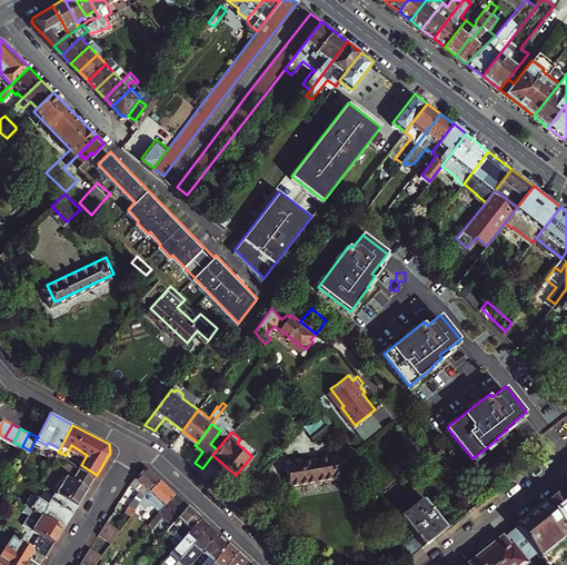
[(348,474),(344,450),(327,454),(327,455),(304,459),(304,456),(288,459),(291,484),(348,474)]
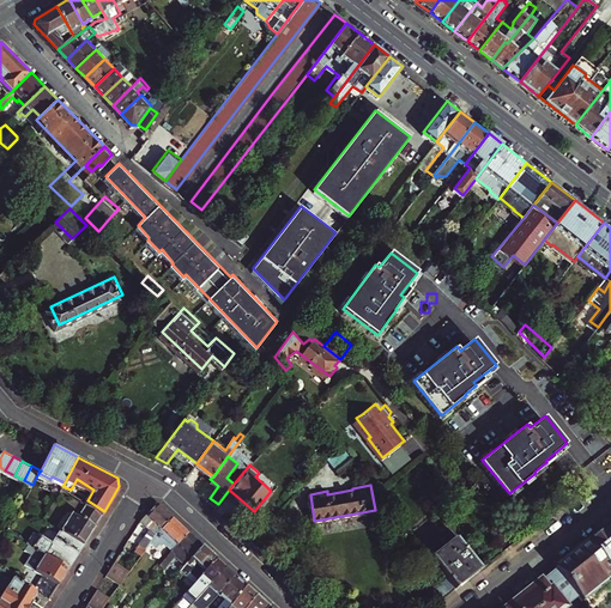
[(163,526),(174,514),(159,499),(141,518),(151,527),(141,541),(147,546),(157,533),(163,526)]
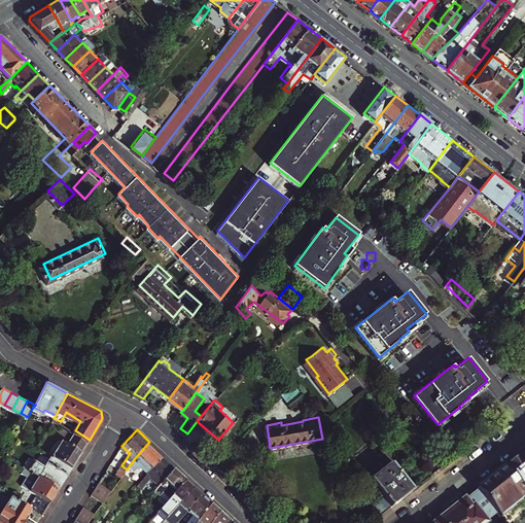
[(48,451),(54,453),(72,465),(90,440),(75,430),(72,437),(64,431),(61,437),(64,439),(57,452),(53,449),(48,451)]
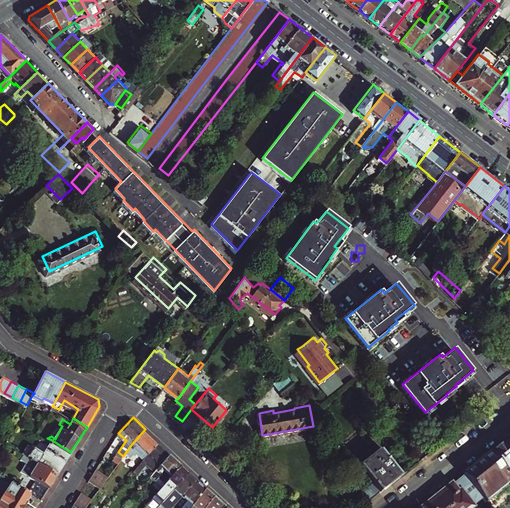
[(159,441),(145,429),(136,439),(131,445),(145,457),(146,456),(151,450),(159,441)]
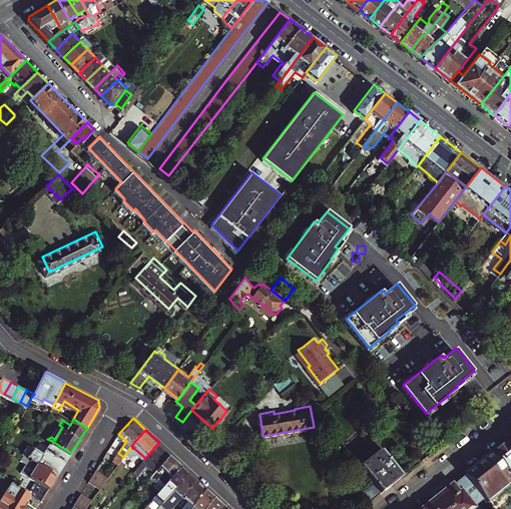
[(510,436),(493,450),(510,471),(510,436)]
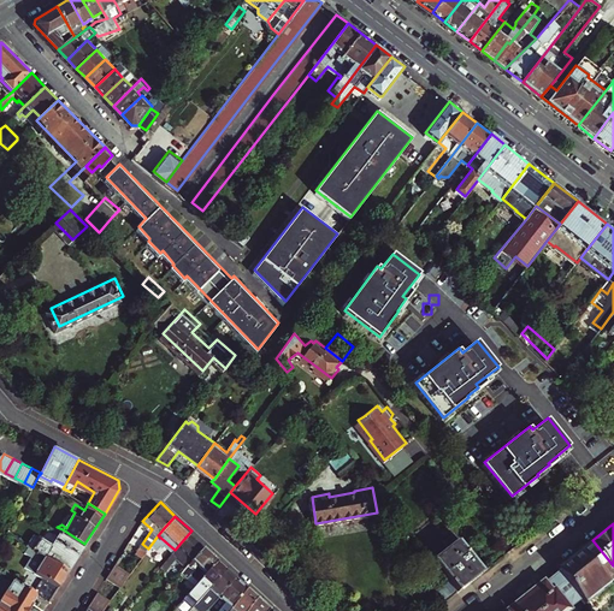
[(28,543),(30,544),(70,568),(84,544),(63,529),(54,544),(35,532),(28,543)]
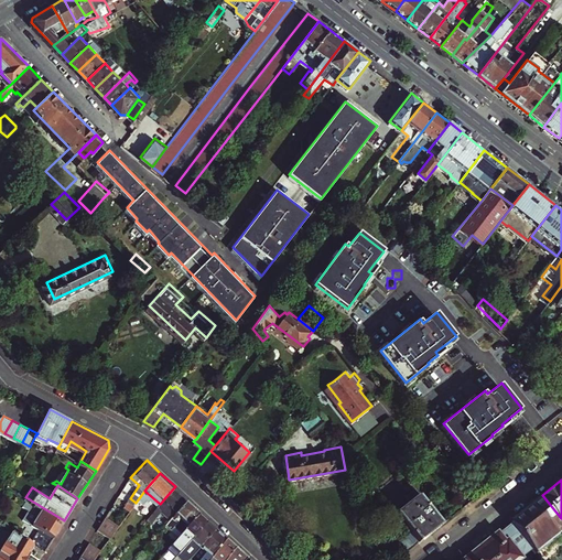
[(174,514),(188,498),(175,486),(166,496),(161,503),(165,506),(174,514)]
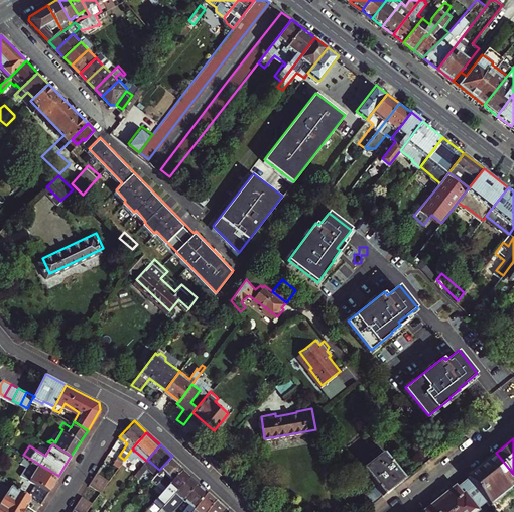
[(379,456),(365,467),(375,480),(385,493),(405,477),(380,445),(374,450),(379,456)]
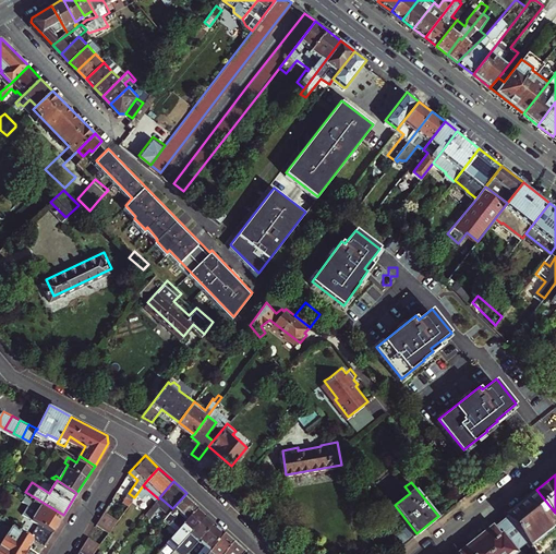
[(555,513),(536,490),(508,513),(529,539),(532,543),(543,534),(545,538),(554,530),(552,527),(555,525),(555,513)]
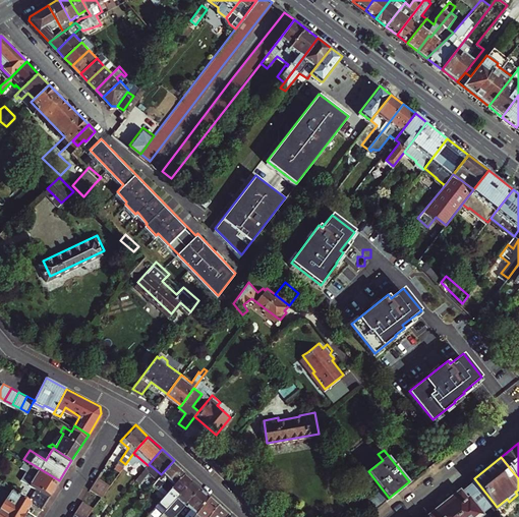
[(59,480),(25,460),(22,464),(26,466),(31,466),(37,469),(30,480),(36,484),(27,498),(33,501),(43,507),(59,480)]
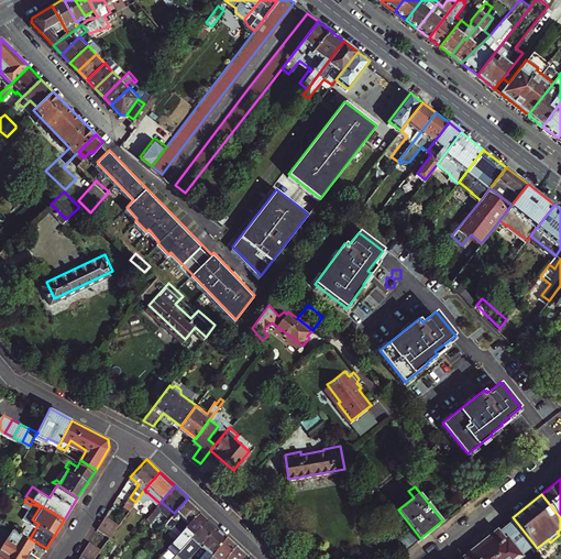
[(182,532),(185,527),(200,510),(188,497),(174,513),(167,519),(182,532)]
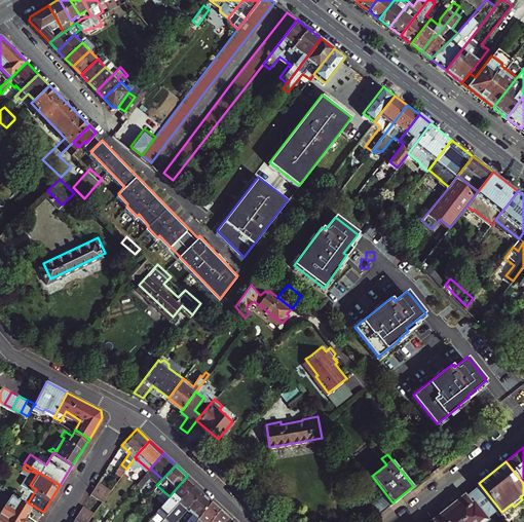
[(149,470),(139,482),(143,485),(154,472),(150,469),(149,470)]
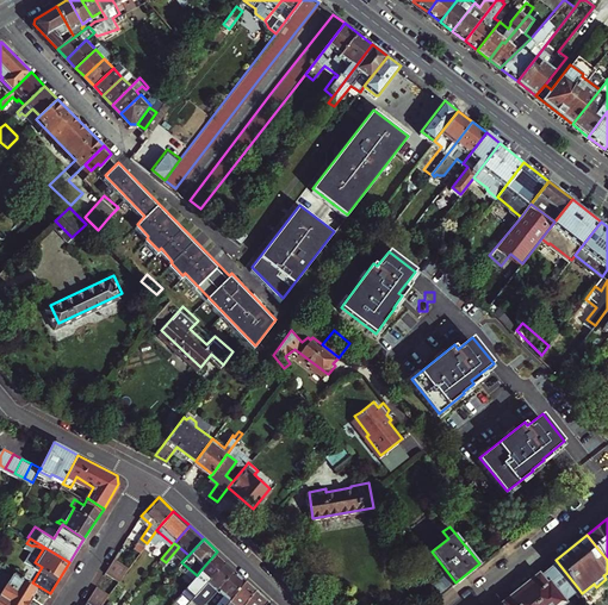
[(277,546),(271,553),(284,565),(290,559),(277,546)]
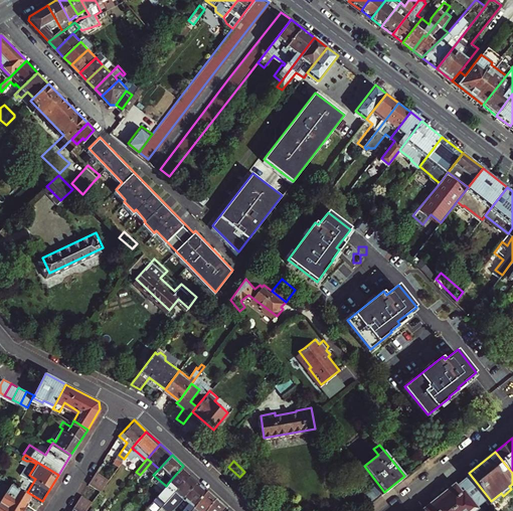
[(183,466),(169,482),(173,485),(177,489),(191,473),(183,466)]
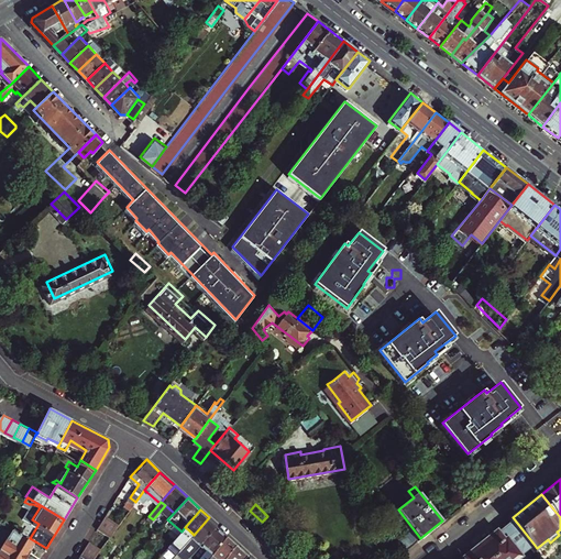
[(107,513),(98,526),(105,530),(113,518),(107,513)]
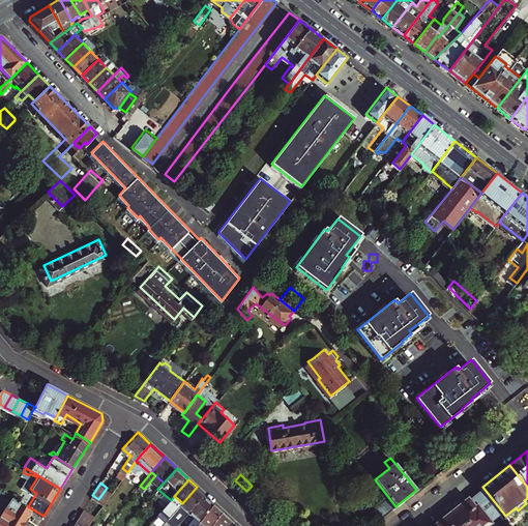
[(189,510),(205,494),(197,487),(182,503),(189,510)]
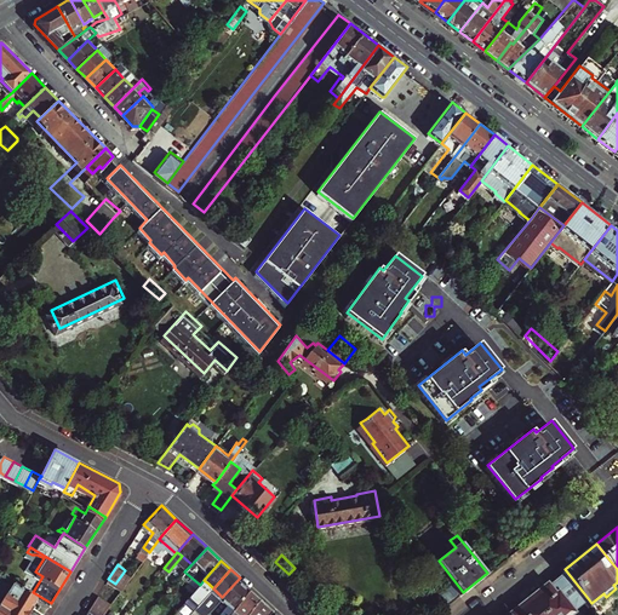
[(515,614),(567,614),(576,609),(576,608),(588,598),(565,569),(513,610),(513,611),(515,614)]
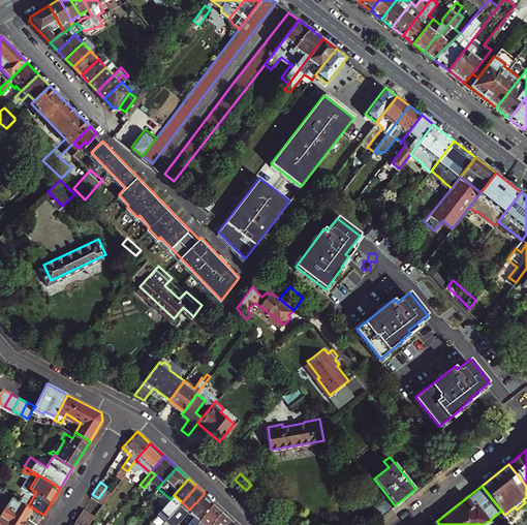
[(106,487),(98,498),(104,502),(113,492),(106,487)]
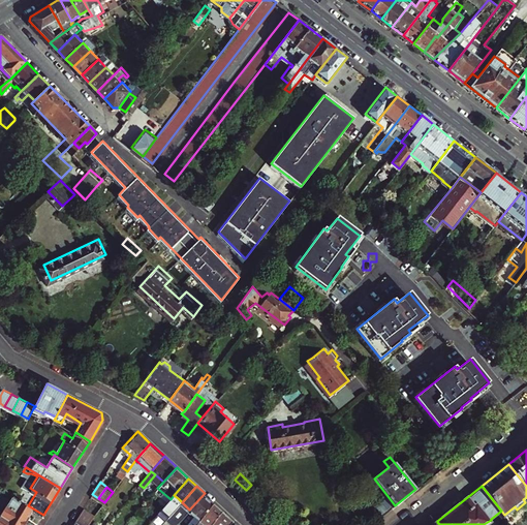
[(369,504),(379,518),(395,505),(384,492),(369,504)]
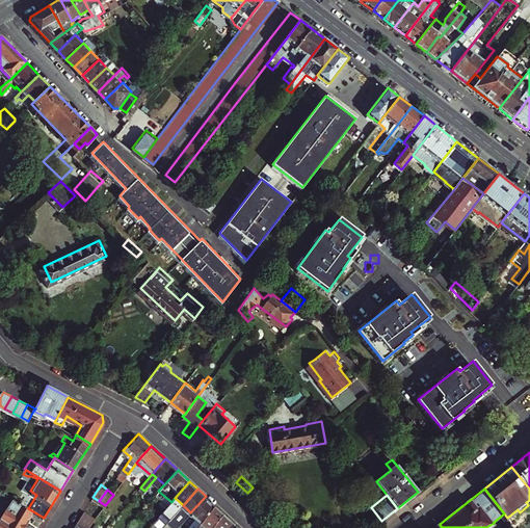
[(195,527),(215,504),(206,496),(190,512),(195,518),(187,527),(195,527)]
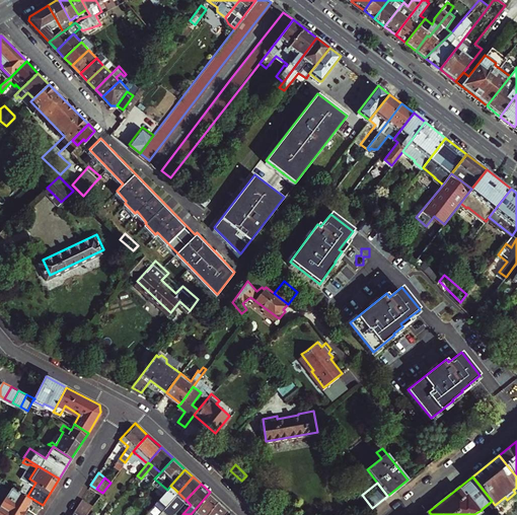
[(167,490),(159,499),(162,503),(174,489),(170,486),(167,490)]
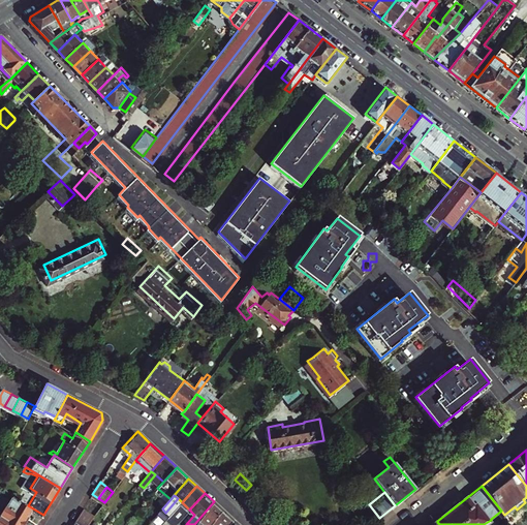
[(28,505),(13,496),(8,505),(7,504),(0,516),(0,524),(24,524),(33,508),(28,505)]
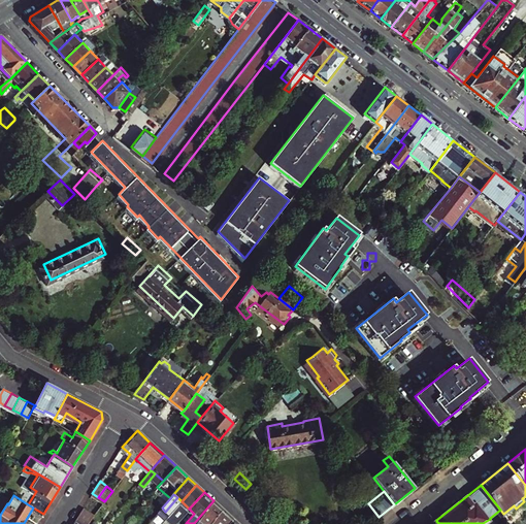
[(201,523),(203,521),(206,523),(209,523),(212,521),(215,523),(237,523),(238,523),(214,500),(194,523),(201,523)]
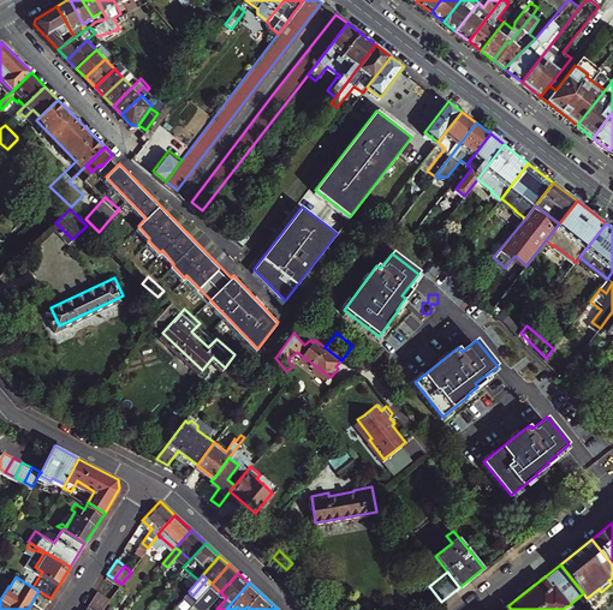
[(112,597),(99,587),(89,603),(97,609),(101,609),(105,606),(112,597)]
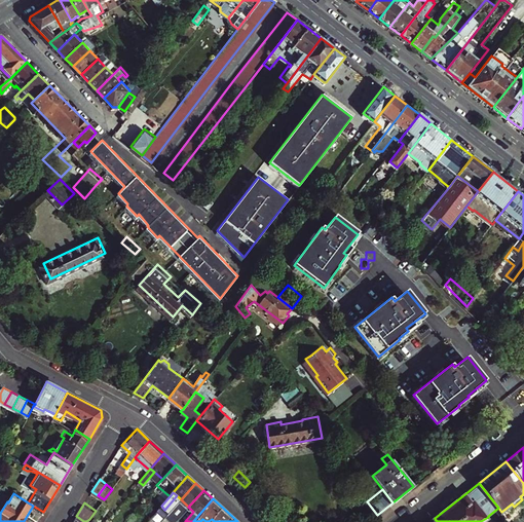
[(177,519),(186,509),(182,506),(173,516),(177,519)]
